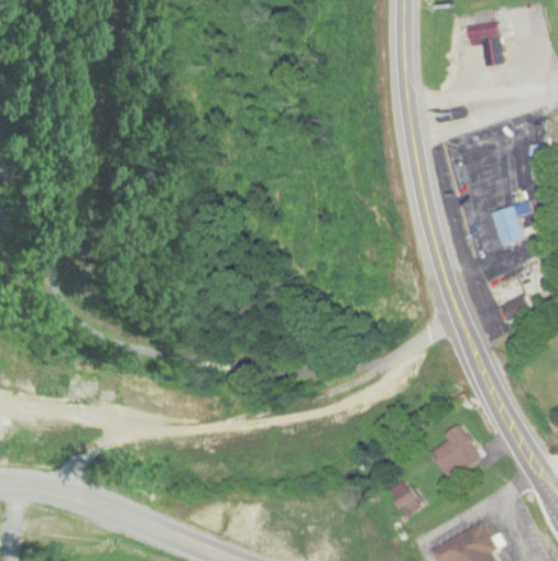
[(485,66),(504,64),(498,22),(479,24),(485,66)]
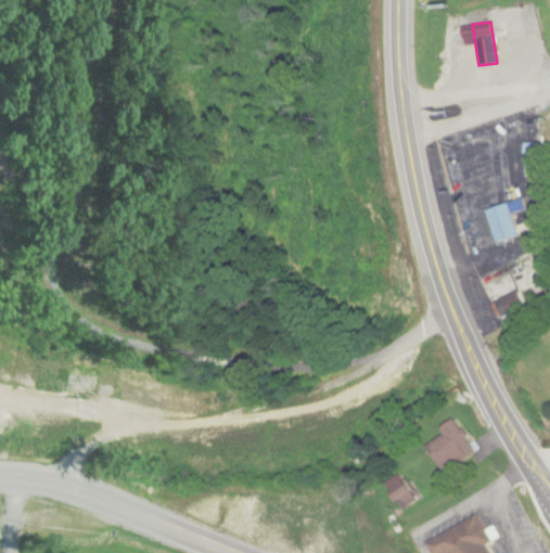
[(493,242),(515,235),(509,213),(522,208),(519,198),(483,208),(493,242)]
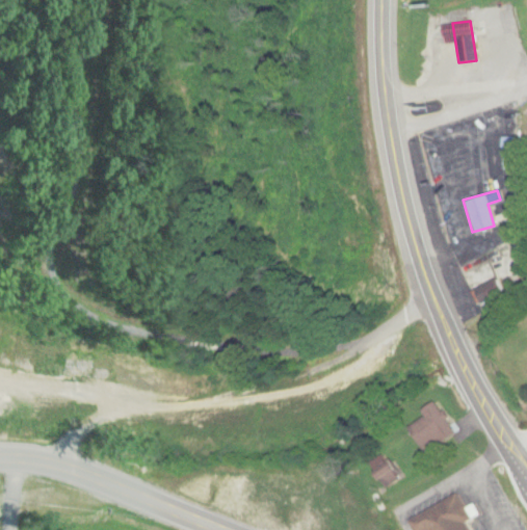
[(500,292),(493,277),(471,288),(477,302),(500,292)]
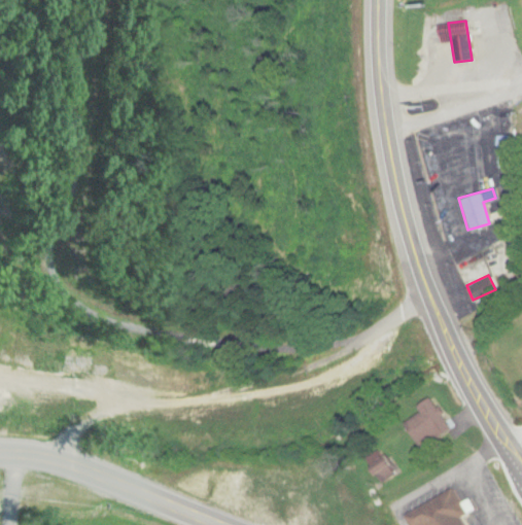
[(402,421),(417,448),(450,429),(430,395),(413,405),(417,412),(402,421)]
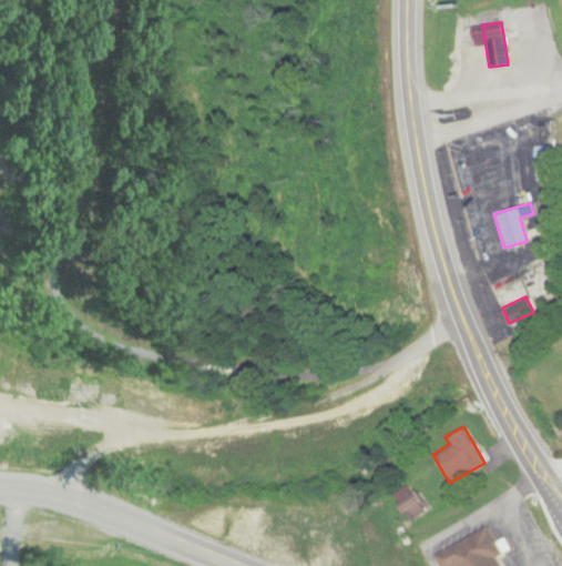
[(500,565),(496,556),(501,554),(488,526),(435,554),(440,565),(500,565)]
